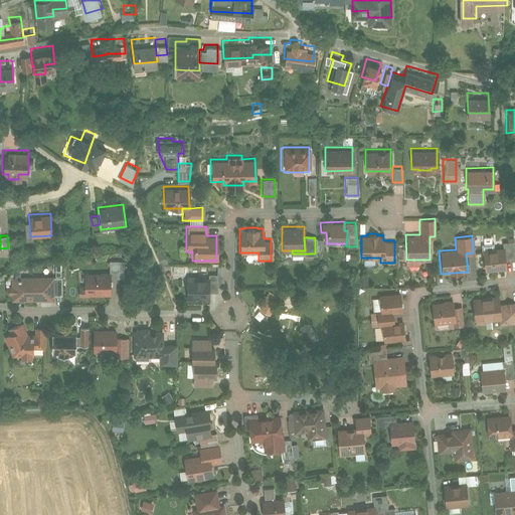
[(502,247),(503,247),(504,260),(514,259),(514,255),(512,241),(507,241),(502,242),(502,247)]
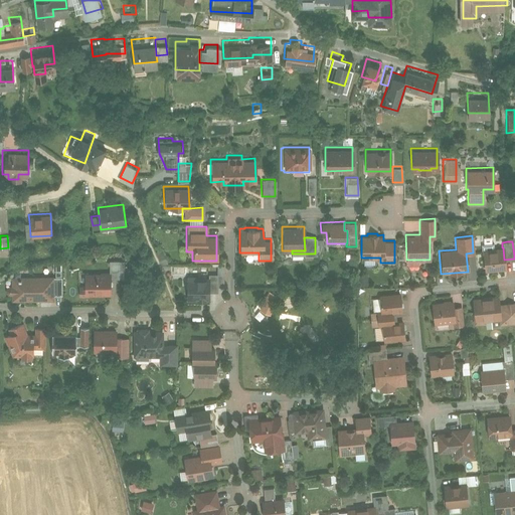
[(482,249),(484,272),(505,270),(504,260),(503,247),(502,247),(482,249)]
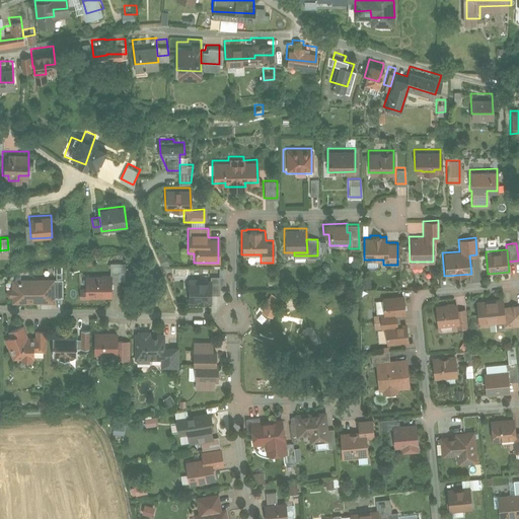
[(110,275),(110,279),(119,279),(119,263),(108,263),(109,275),(110,275)]
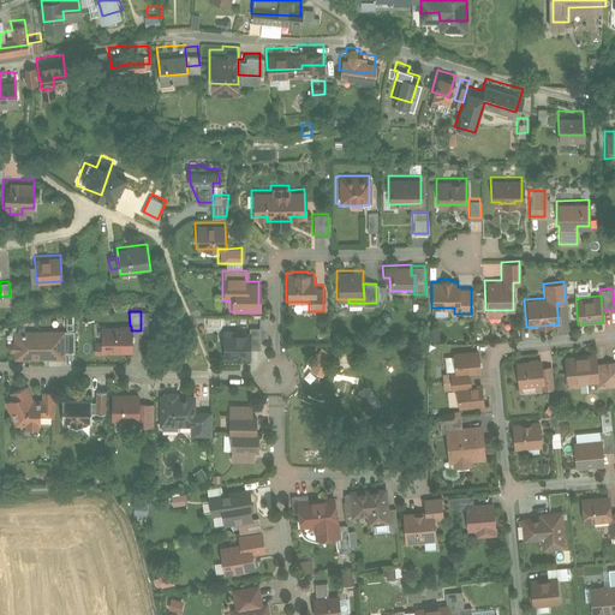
[(130,326),(100,326),(101,346),(94,347),(94,353),(131,352),(131,330),(131,326),(130,326)]
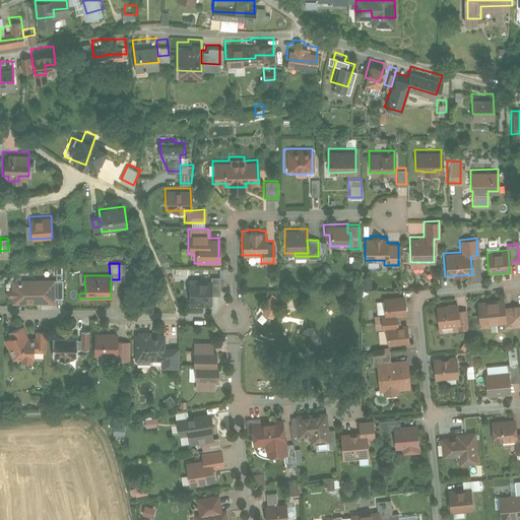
[(208,277),(208,281),(210,281),(210,296),(218,296),(218,277),(208,277)]
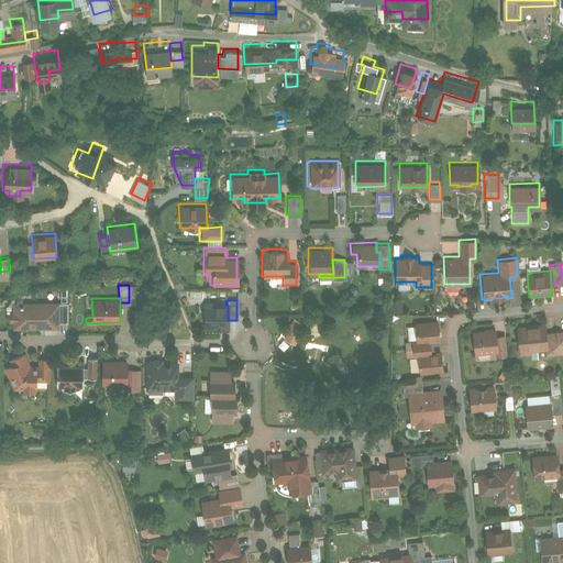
[(57,301),(11,301),(11,312),(9,312),(8,313),(7,315),(7,317),(7,319),(8,321),(10,322),(11,322),(11,328),(57,328),(57,322),(57,304),(57,301)]
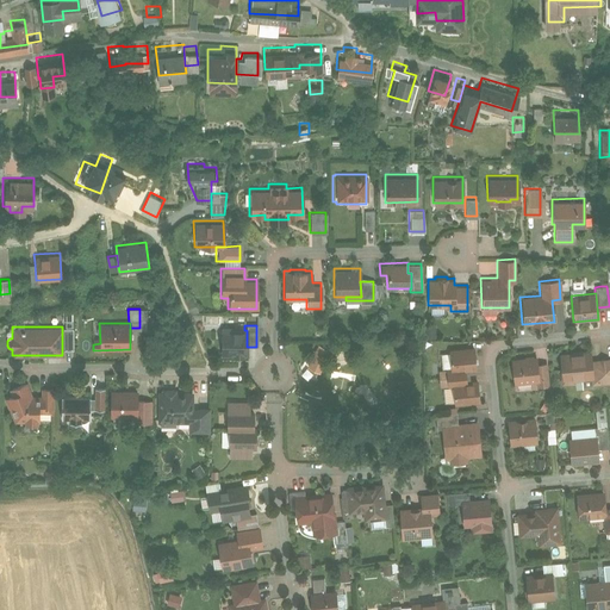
[(243,356),(247,356),(247,347),(247,330),(244,330),(241,330),(241,327),(221,327),(221,356),(231,356),(231,358),(243,358),(243,356)]
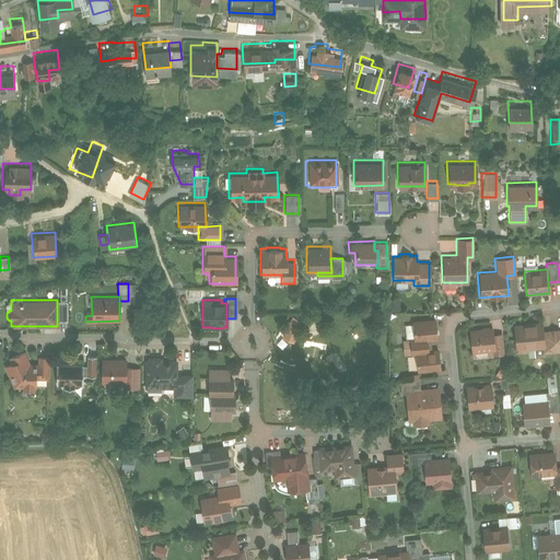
[(66,302),(57,302),(57,321),(66,321),(66,302)]
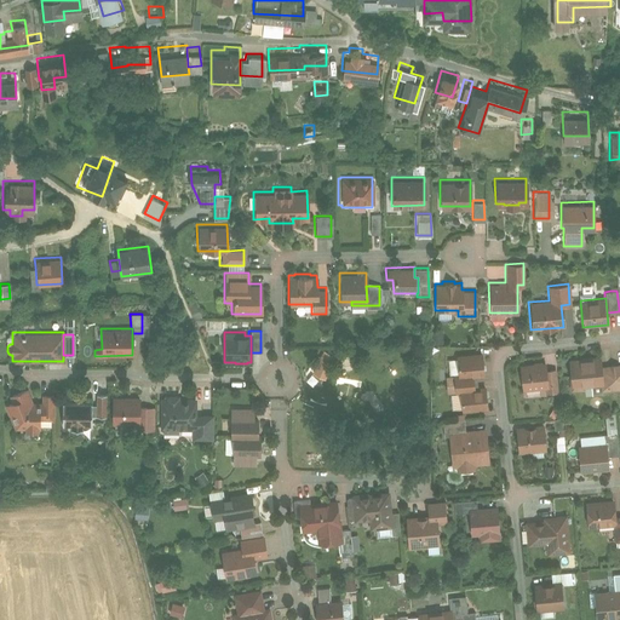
[(481,352),(455,355),(458,375),(447,375),(447,377),(445,377),(446,392),(449,392),(449,394),(459,392),(461,412),(487,409),(483,385),(472,386),(471,377),(483,375),(481,352)]
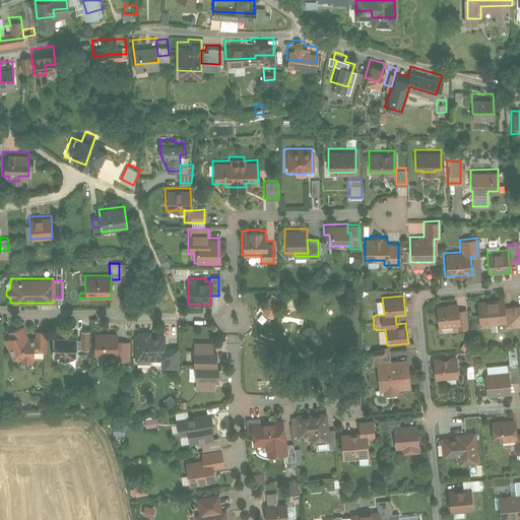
[(505,323),(504,308),(503,299),(476,302),(477,313),(475,313),(476,328),(489,326),(489,324),(503,323),(505,323)]
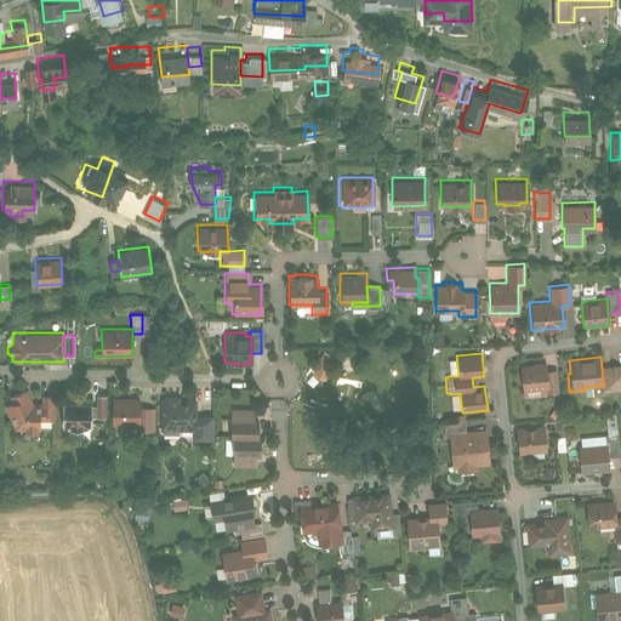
[(546,370),(546,363),(541,363),(541,362),(533,362),(533,364),(518,365),(522,391),(539,389),(548,388),(546,370)]
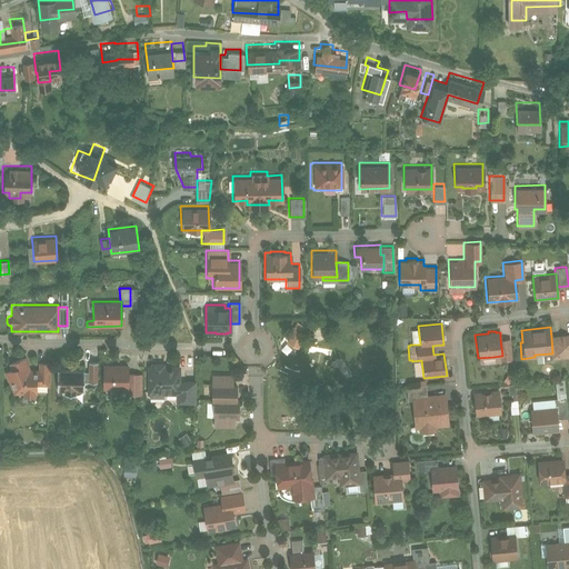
[(568,335),(551,337),(552,353),(550,353),(551,359),(568,357),(568,335)]
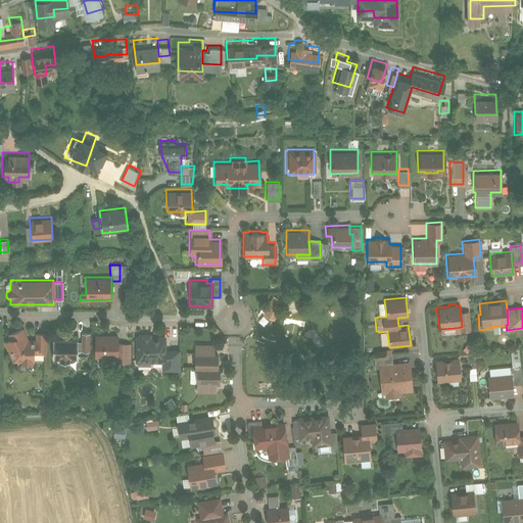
[(468,312),(460,312),(462,327),(454,328),(454,334),(470,332),(468,312)]
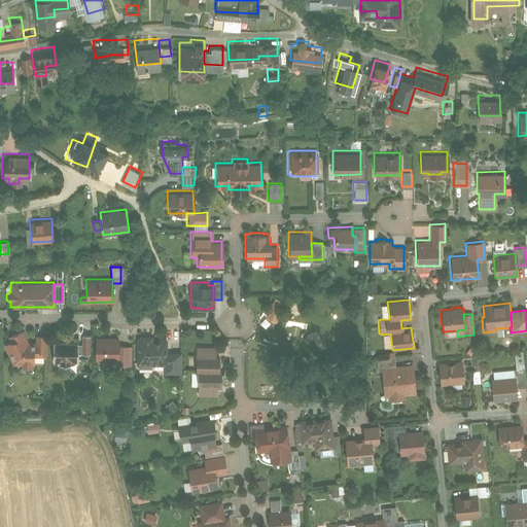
[(34,341),(27,341),(22,328),(6,336),(8,341),(2,343),(10,363),(21,363),(21,364),(32,364),(32,361),(33,361),(33,357),(45,357),(45,335),(34,335),(34,341)]
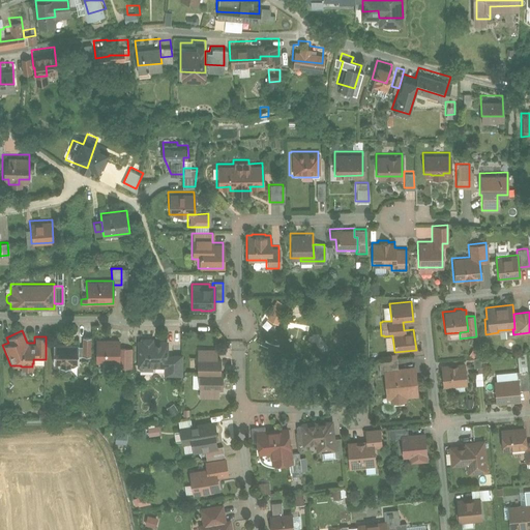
[(82,346),(78,346),(78,354),(90,354),(90,336),(82,336),(82,346)]
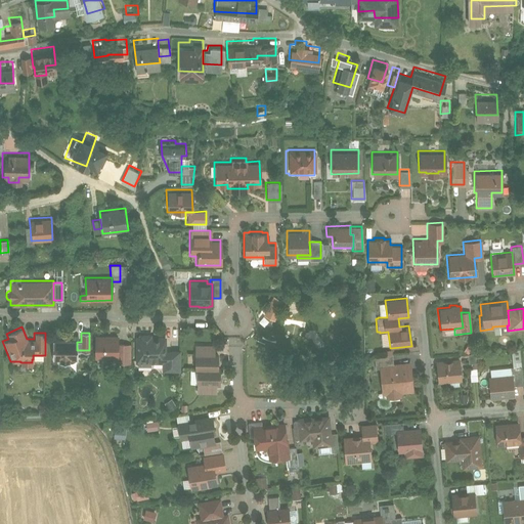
[(117,335),(93,334),(93,358),(115,358),(115,363),(130,363),(130,343),(117,343),(117,335)]
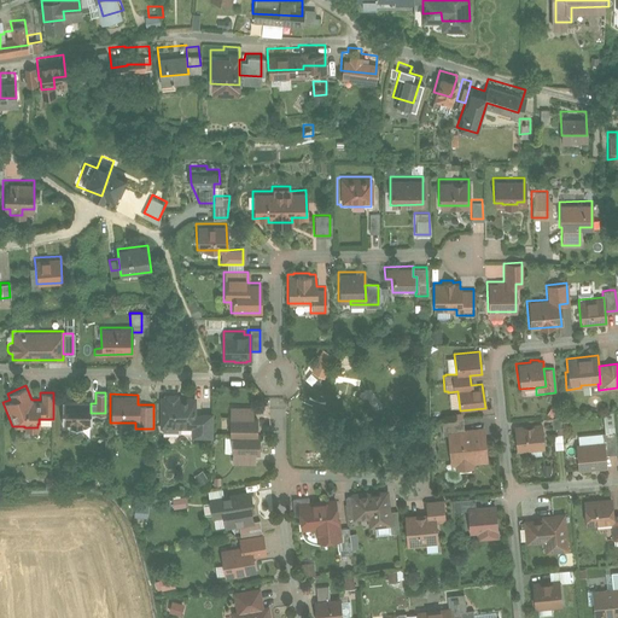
[(194,395),(159,396),(159,427),(191,427),(191,437),(211,437),(211,412),(194,412),(194,395)]
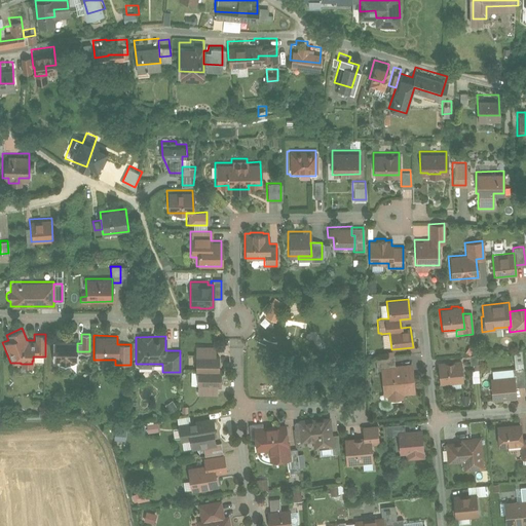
[(77,341),(52,341),(52,361),(76,361),(77,351),(77,343),(77,341)]
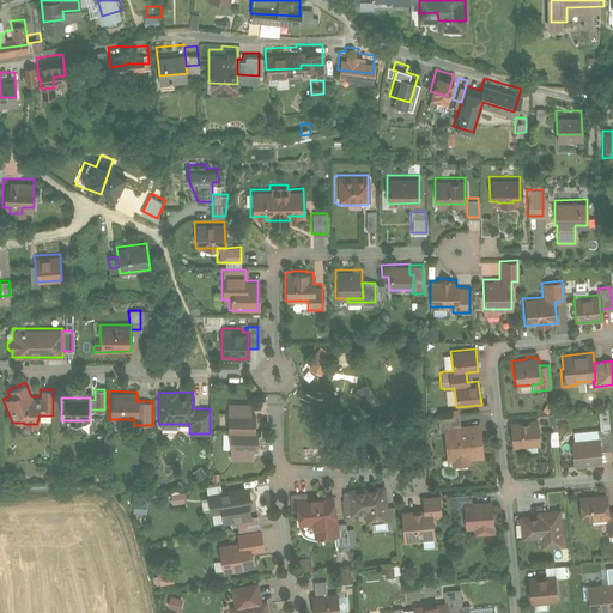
[(250,401),(226,401),(228,432),(230,432),(230,448),(256,448),(256,429),(254,429),(254,412),(250,412),(250,401)]
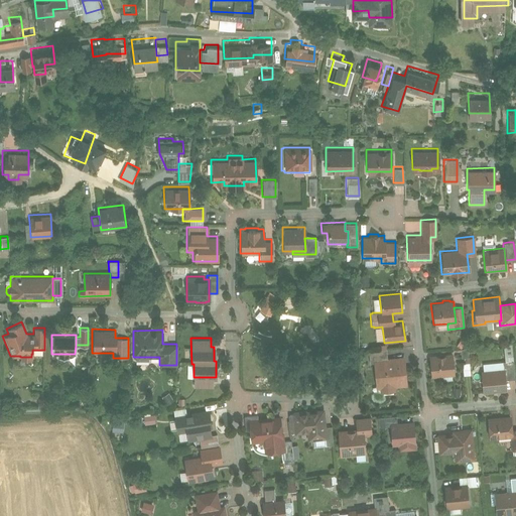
[(467,348),(460,349),(461,358),(468,357),(467,348)]
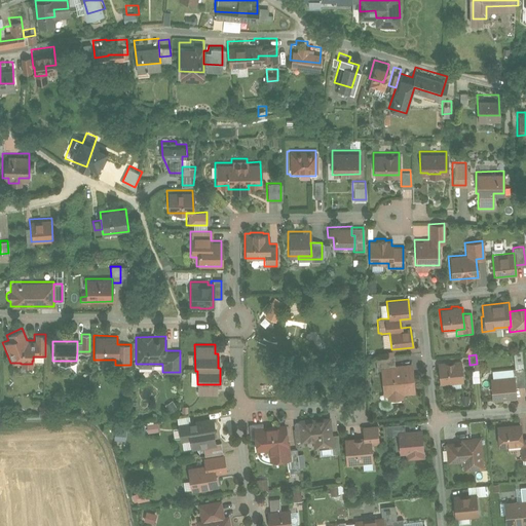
[(379,367),(393,366),(392,355),(391,355),(385,357),(372,358),(373,372),(380,371),(379,367)]
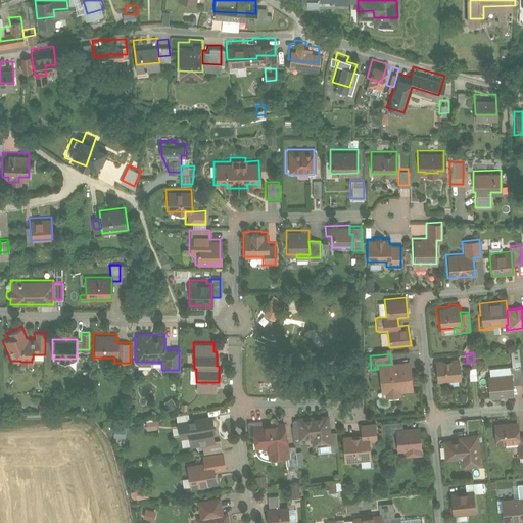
[(433,361),(436,383),(460,381),(458,359),(433,361)]
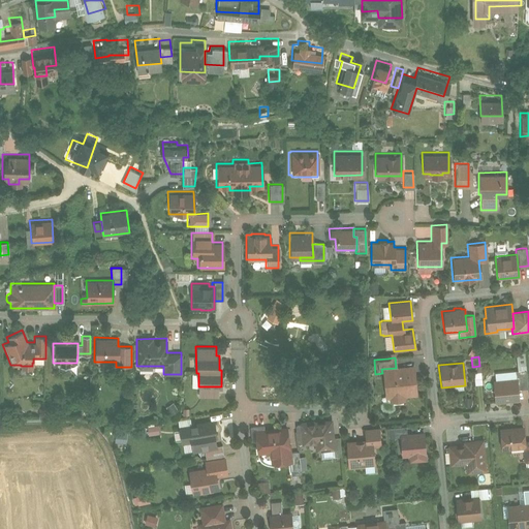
[(416,396),(413,366),(396,368),(381,369),(382,373),(384,399),(387,398),(389,402),(404,401),(403,397),(416,396)]
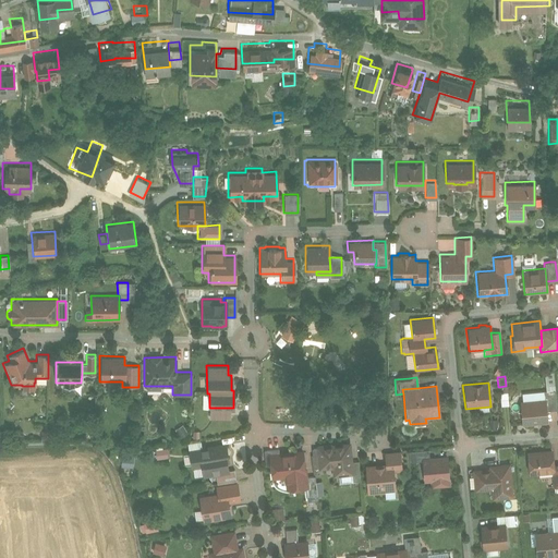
[(544,399),(545,411),(556,410),(554,390),(542,391),(543,399),(544,399)]
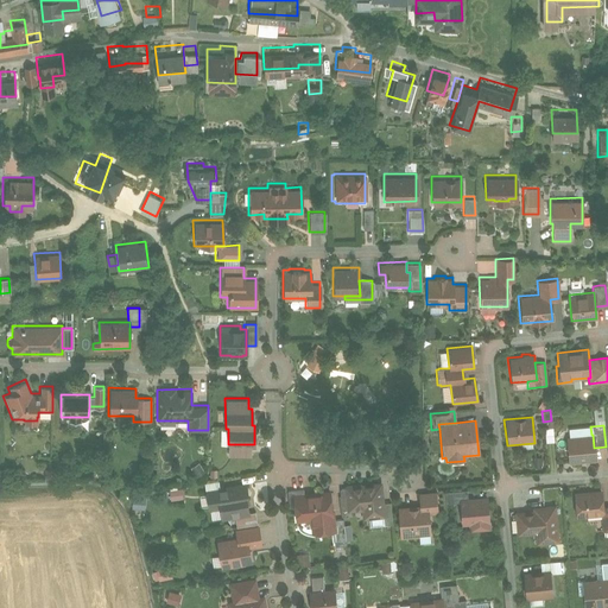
[(551,428),(543,428),(544,443),(552,443),(551,428)]
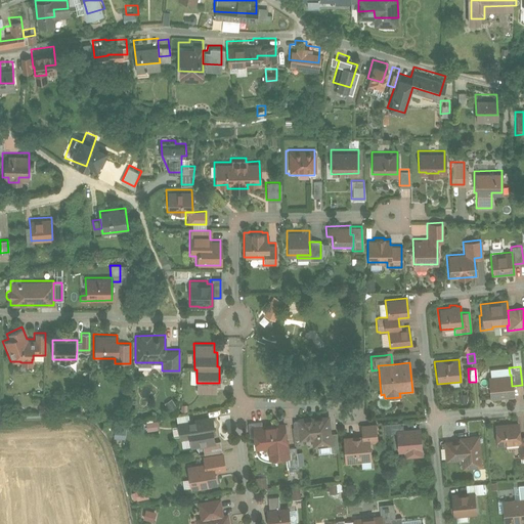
[(486,377),(488,400),(513,399),(512,386),(511,375),(510,375),(486,377)]
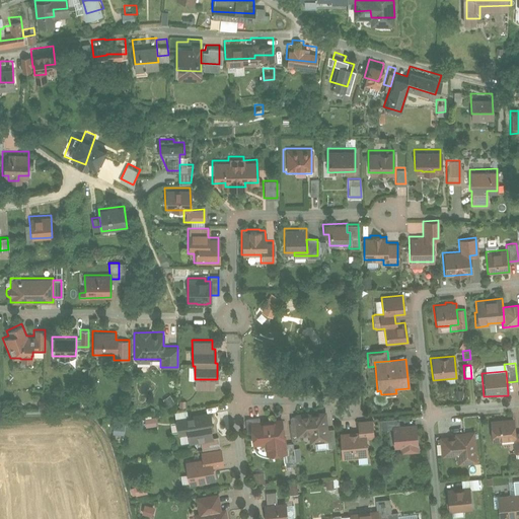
[(173,403),(168,394),(162,398),(167,408),(173,403)]
